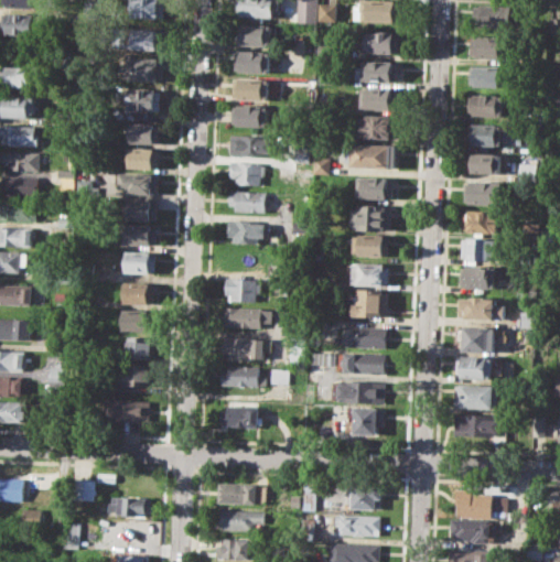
[(1,0),(35,0),(35,9),(1,8),(1,0)]
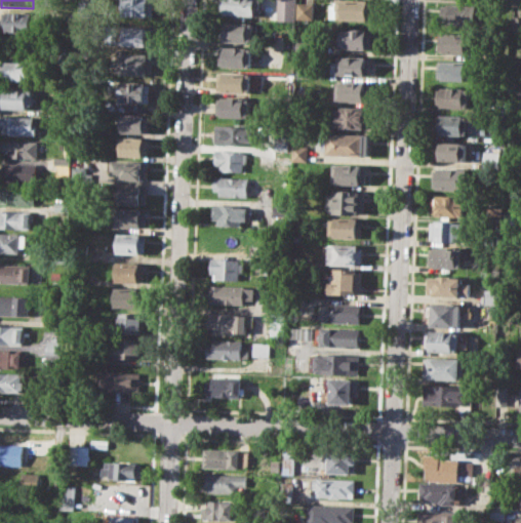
[(120,0),(152,0),(152,18),(119,16),(120,0)]
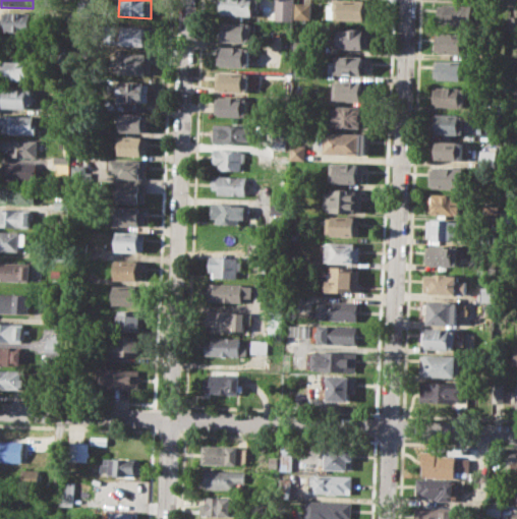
[(216,0),(250,0),(250,17),(216,15),(216,0)]
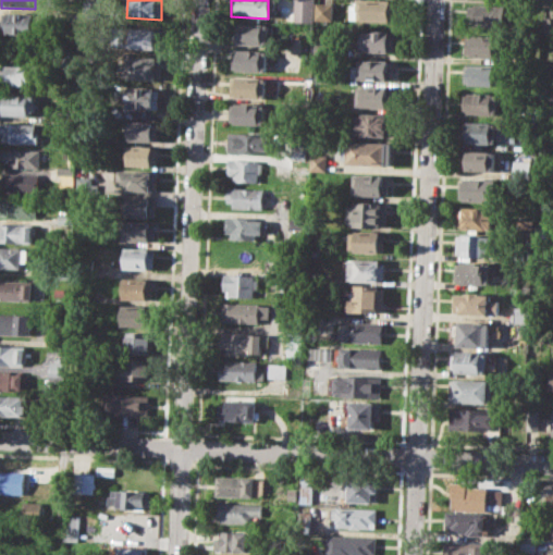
[(291,0),(310,0),(309,24),(291,23),(291,0)]
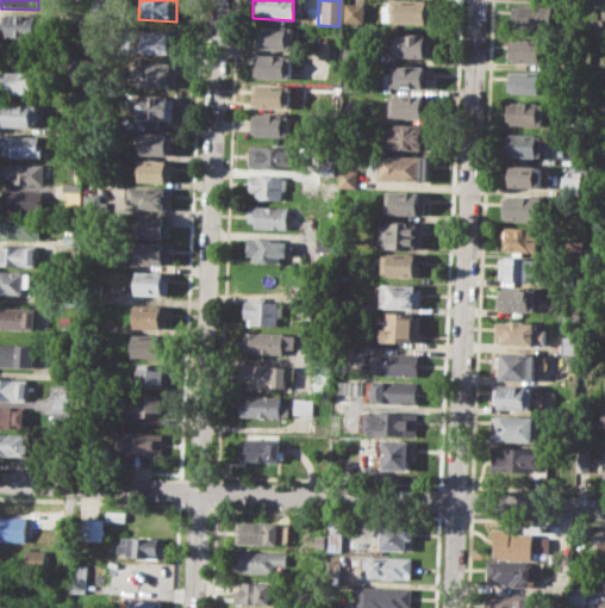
[(388,0),(428,2),(426,25),(379,24),(380,6),(387,6),(388,0)]
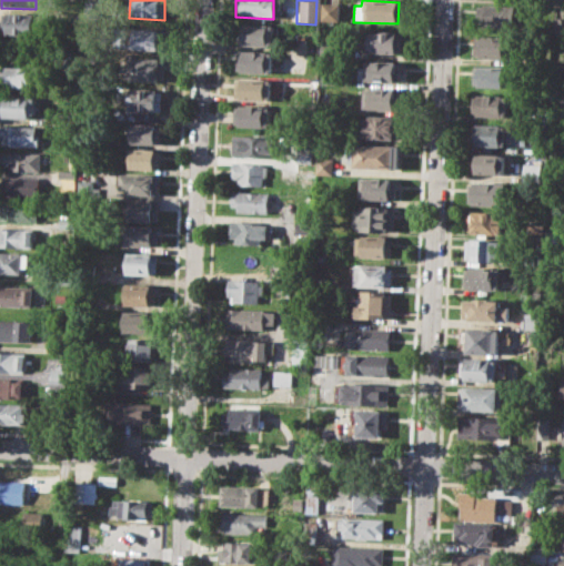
[(92,3),(79,3),(79,20),(92,20),(92,3)]
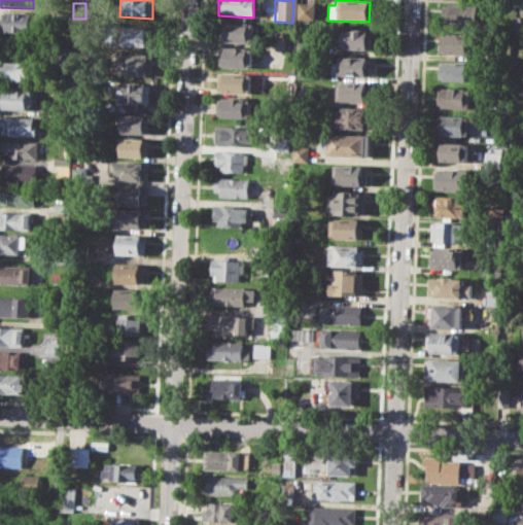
[(298,4),(314,5),(313,22),(297,21),(298,4)]
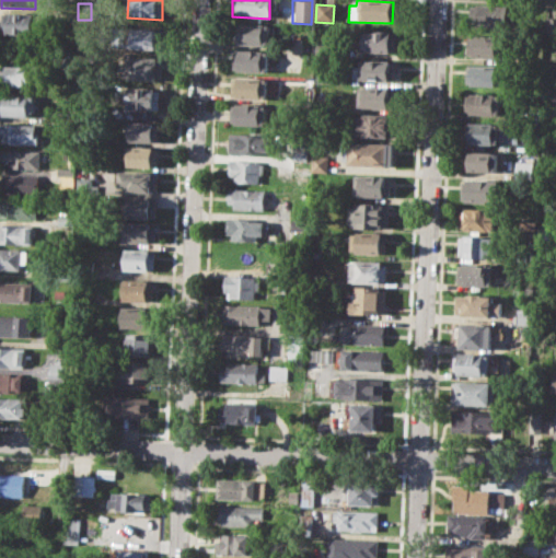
[(467,8),(506,9),(505,31),(466,30),(467,8)]
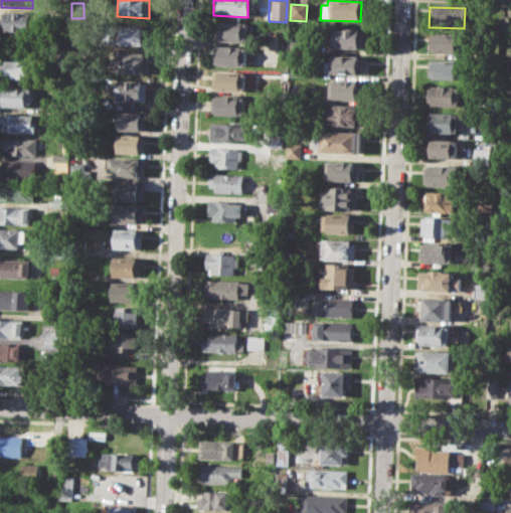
[(1,13),(31,14),(30,34),(0,33),(1,13)]
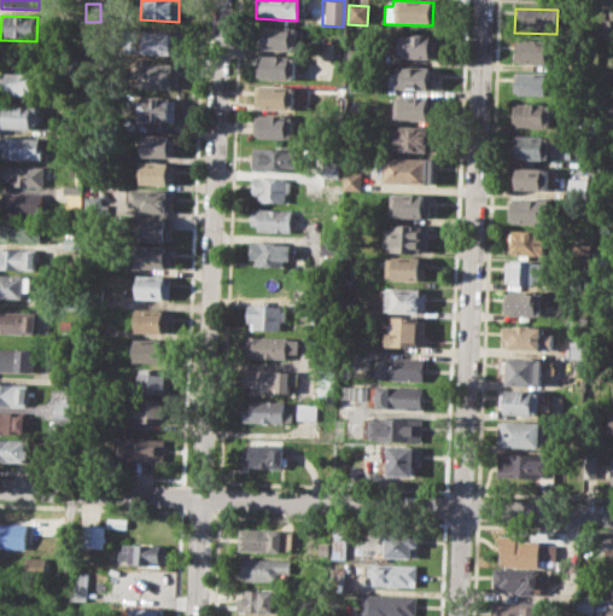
[(257,29),(295,30),(295,51),(257,50),(257,29)]
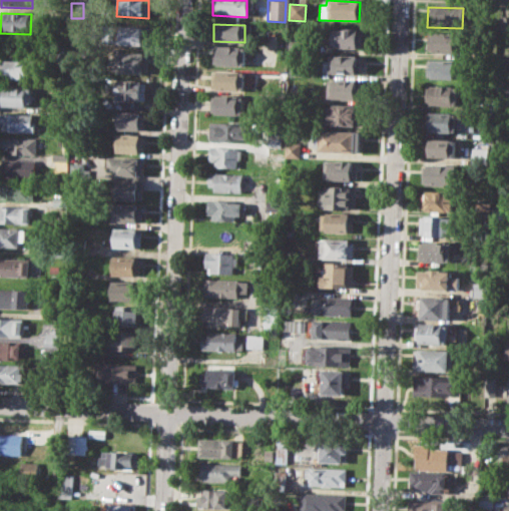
[(117,27),(146,28),(145,47),(116,46),(117,27)]
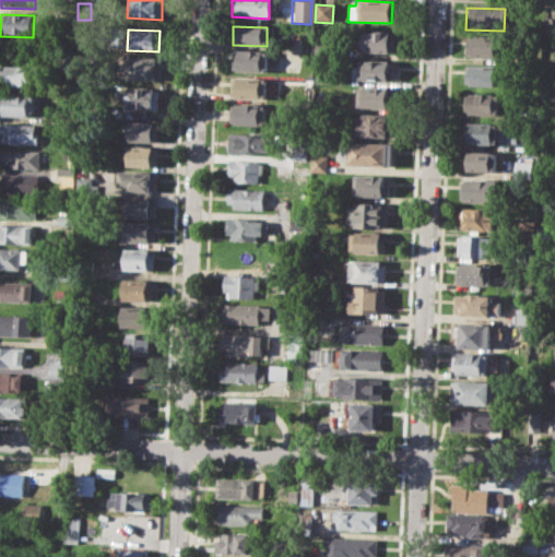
[(357,32),(393,33),(393,55),(356,52),(357,32)]
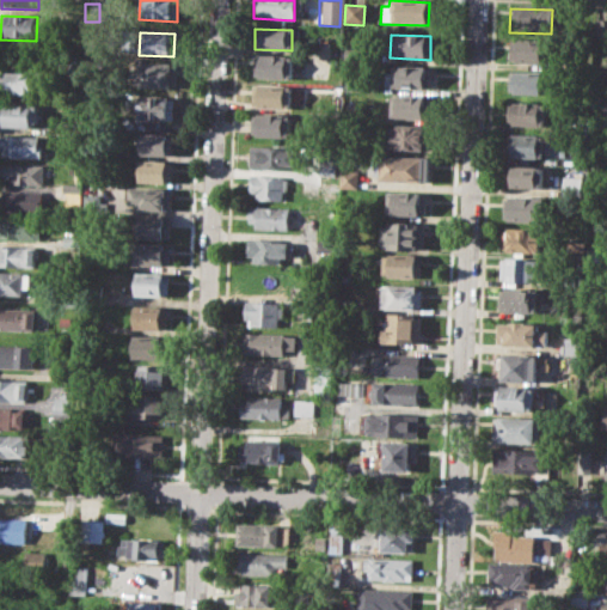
[(509,42),(550,43),(549,65),(508,63),(509,42)]
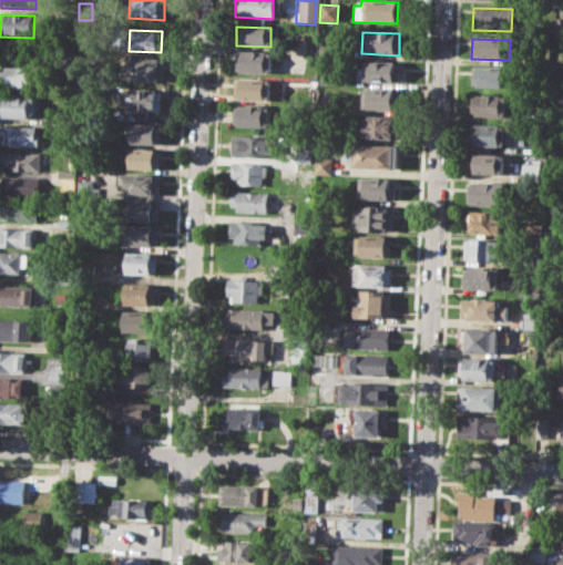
[(303,52),(315,53),(315,63),(303,62),(303,52)]
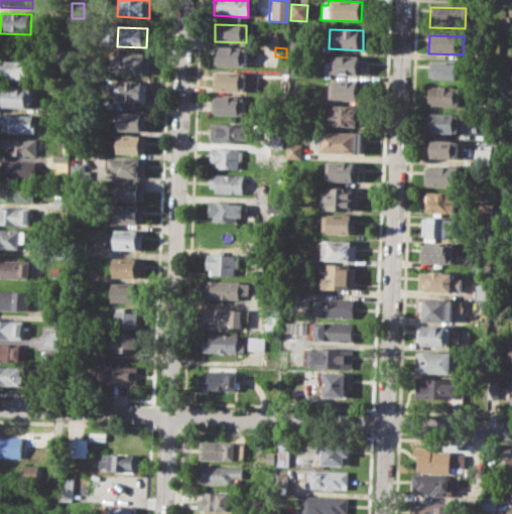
[(214,48),(245,49),(245,68),(213,67),(214,48)]
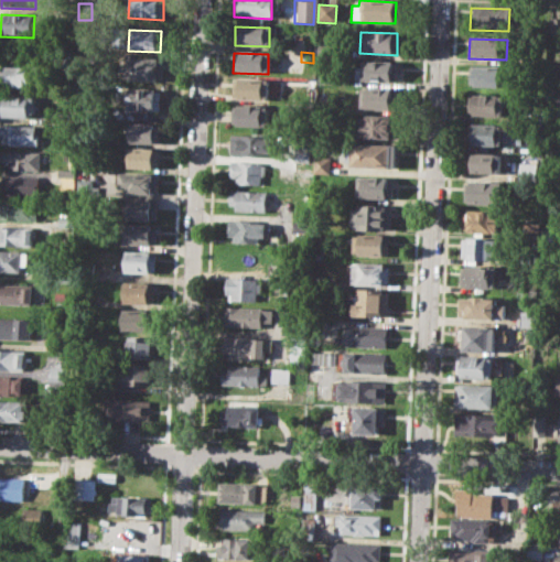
[(124,58),(161,61),(160,82),(122,80),(124,58)]
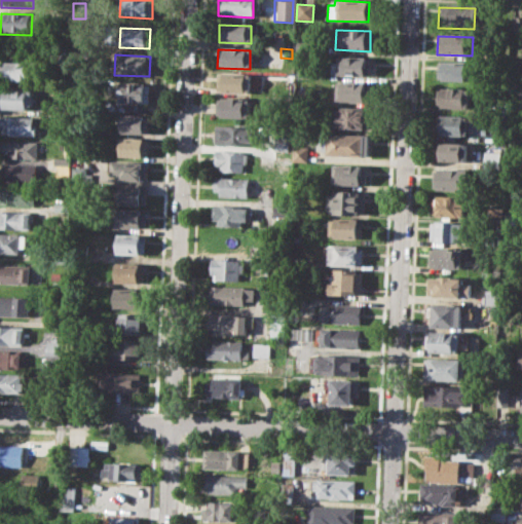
[(336,58),(370,59),(369,78),(328,76),(329,64),(335,64),(336,58)]
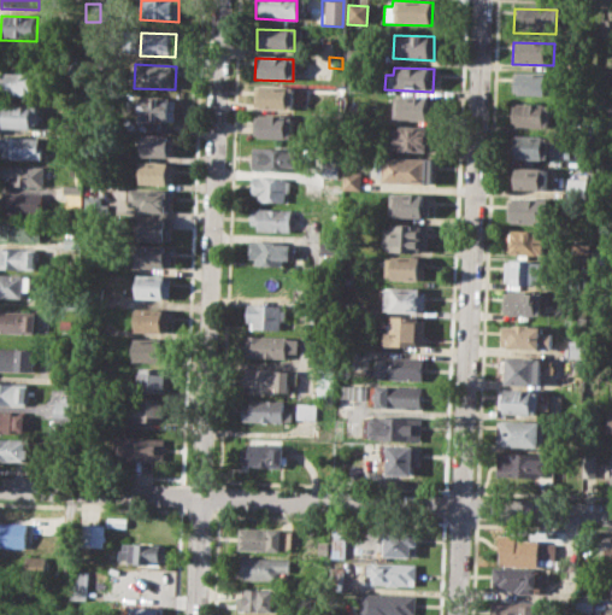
[(594,71),(611,72),(611,88),(594,87),(594,71)]
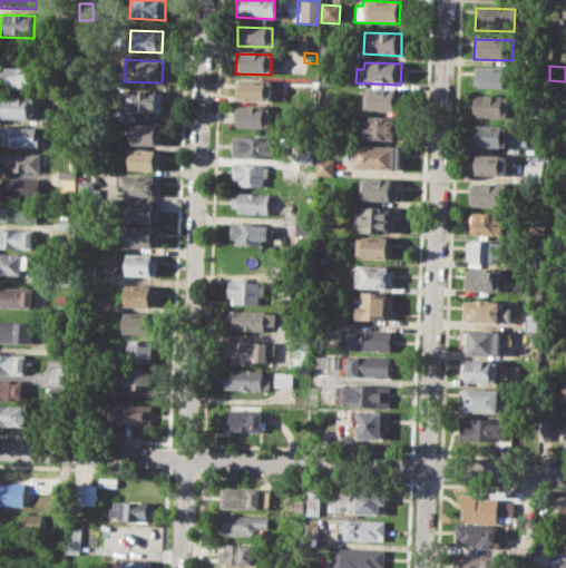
[(474,68),(504,69),(504,90),(474,88),(474,68)]
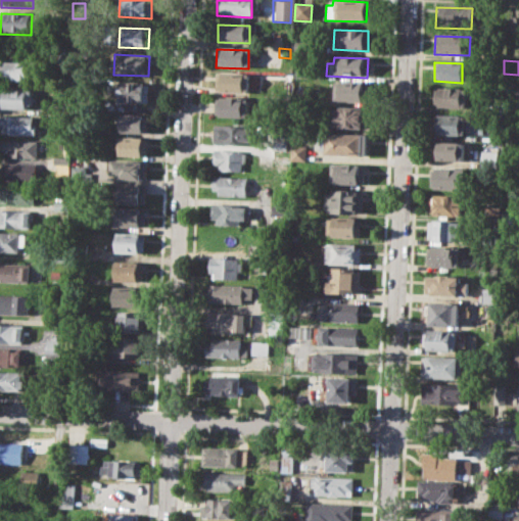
[(0,63),(30,64),(29,84),(0,82),(0,63)]
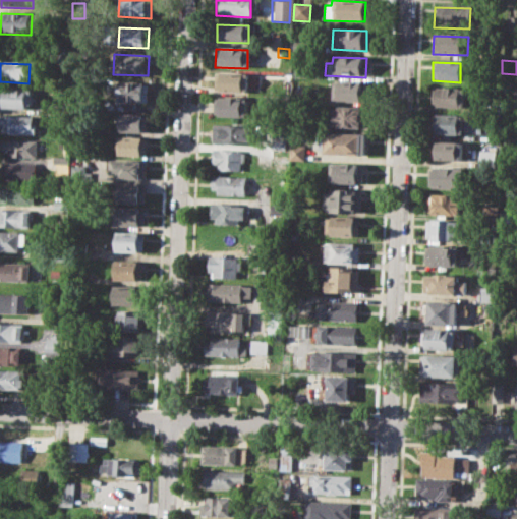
[(214,73),(247,75),(246,94),(214,92),(214,73)]
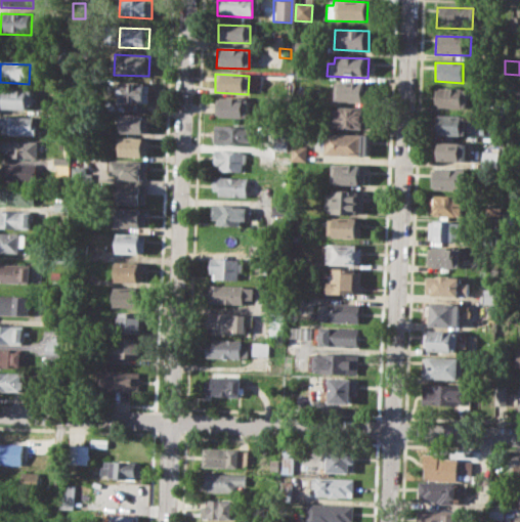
[(117,83),(146,84),(145,104),(117,103),(117,83)]
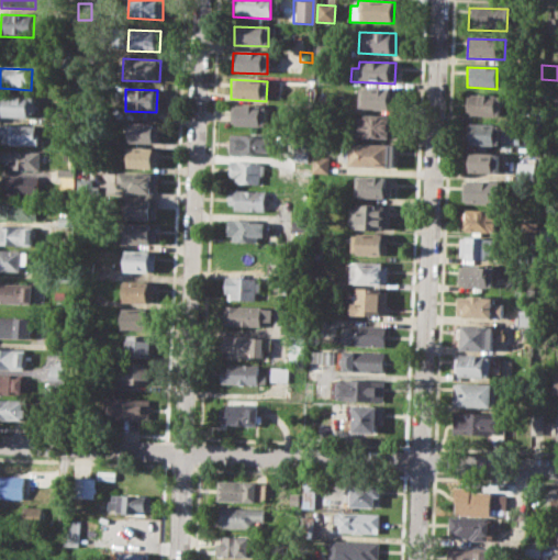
[(358,89),(397,90),(395,111),(358,109),(358,89)]
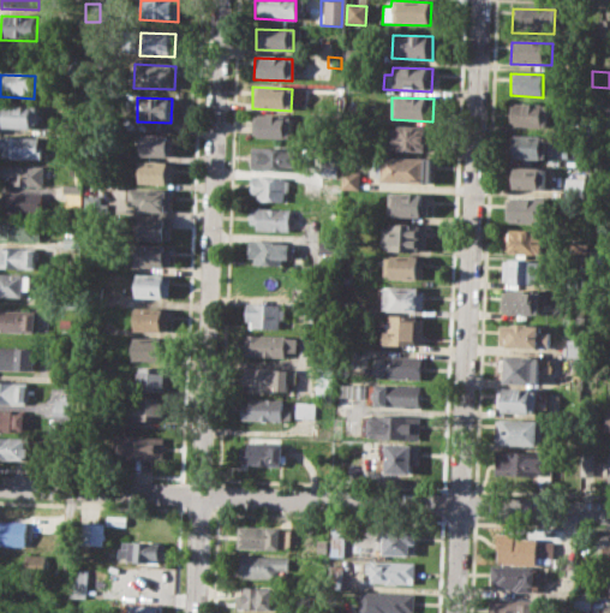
[(509,103),(548,106),(546,129),(508,126),(509,103)]
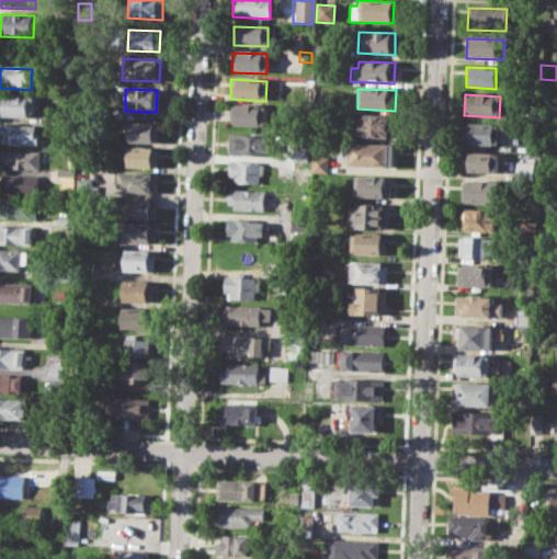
[(0,97),(33,99),(32,115),(26,115),(26,120),(0,118),(0,97)]
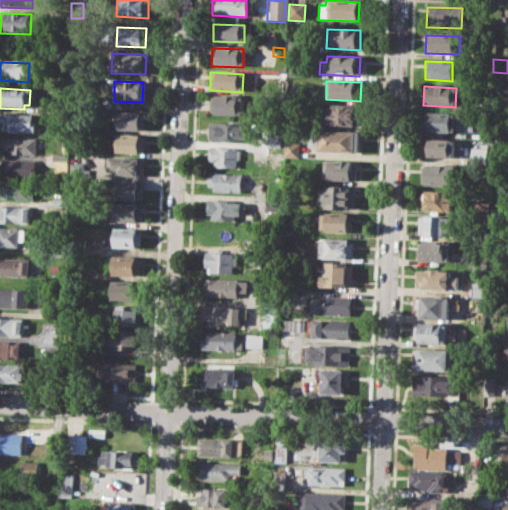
[(210,97),(242,98),(242,114),(209,114),(210,97)]
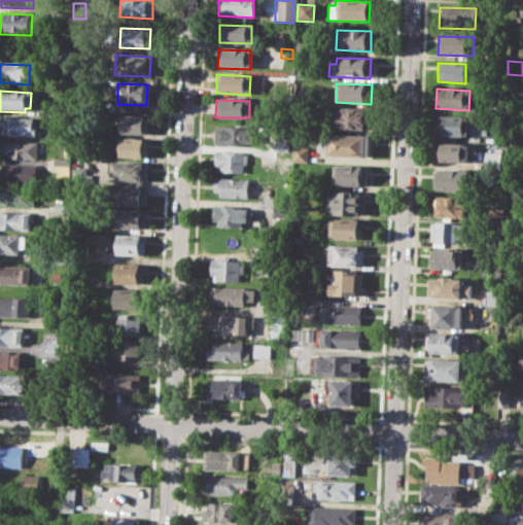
[(335,108),(370,110),(370,130),(334,129),(335,108)]
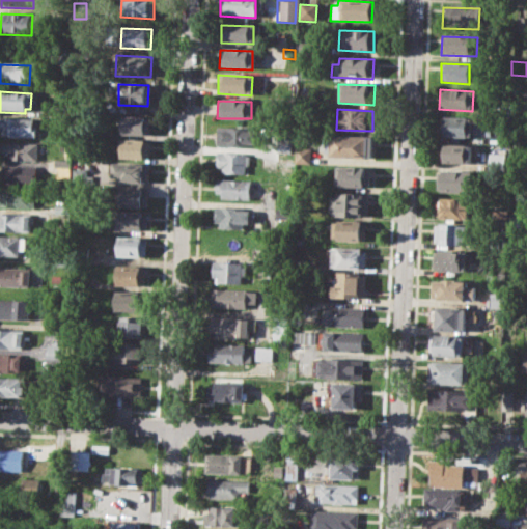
[(119,117),(147,118),(147,136),(119,135),(119,117)]
